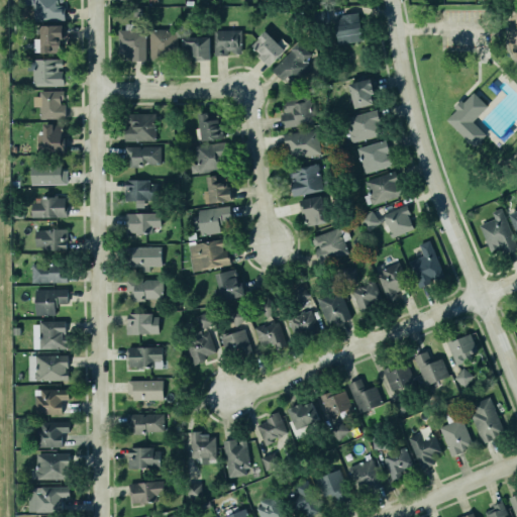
[(65,21),(65,5),(63,5),(63,0),(24,0),(24,5),(33,5),(33,20),(65,21)]
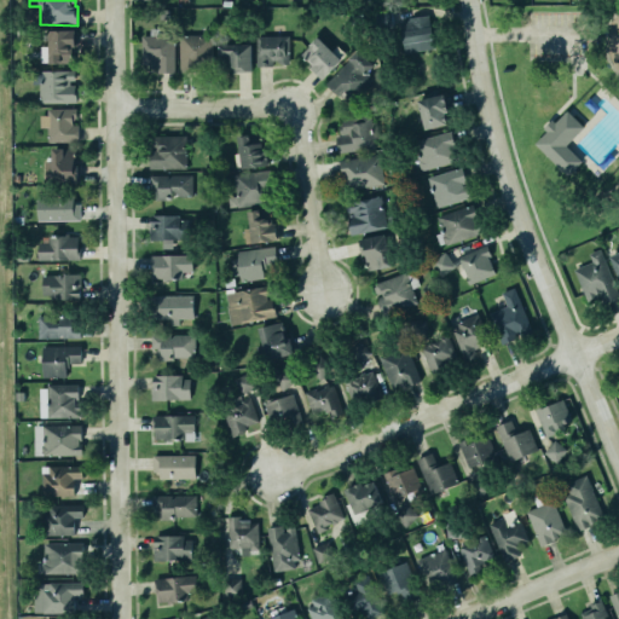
[(428,13),(434,47),(404,52),(400,21),(410,18),(409,17),(428,13)]
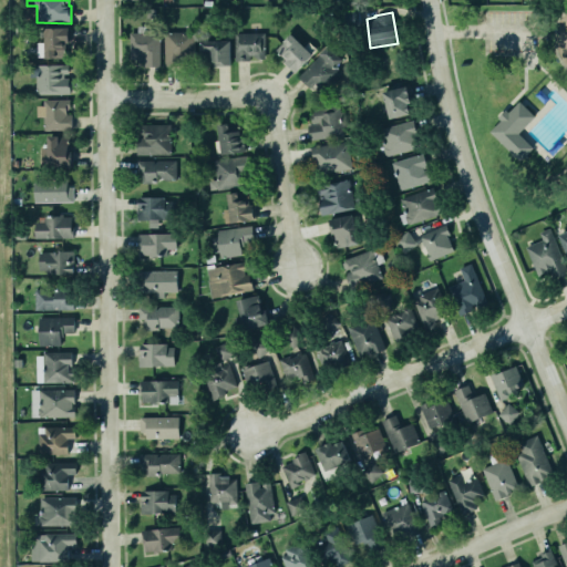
[(70,28),(44,28),(44,43),(38,43),(39,59),(70,58),(70,28)]
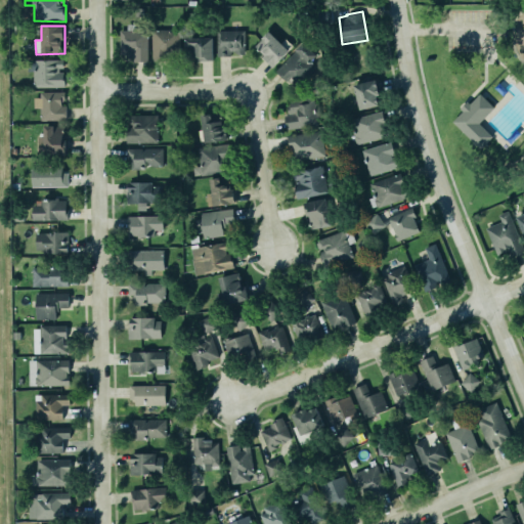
[(179,28),(180,59),(151,60),(150,29),(179,28)]
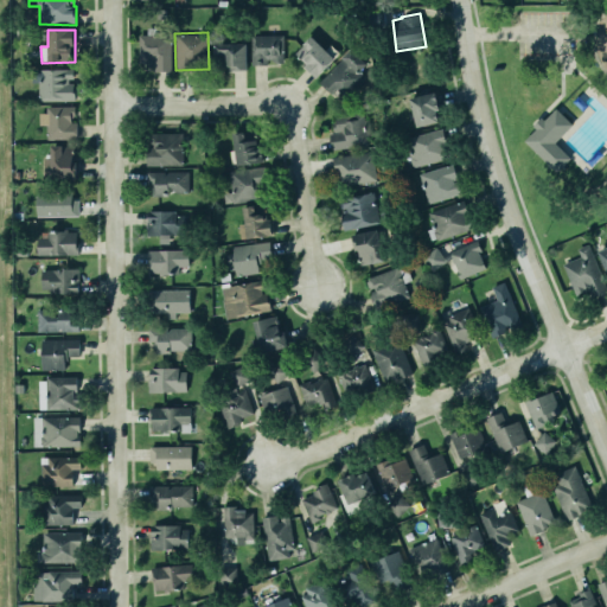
[(138,34),(138,62),(145,62),(144,65),(154,65),(154,70),(170,69),(170,33),(138,34)]
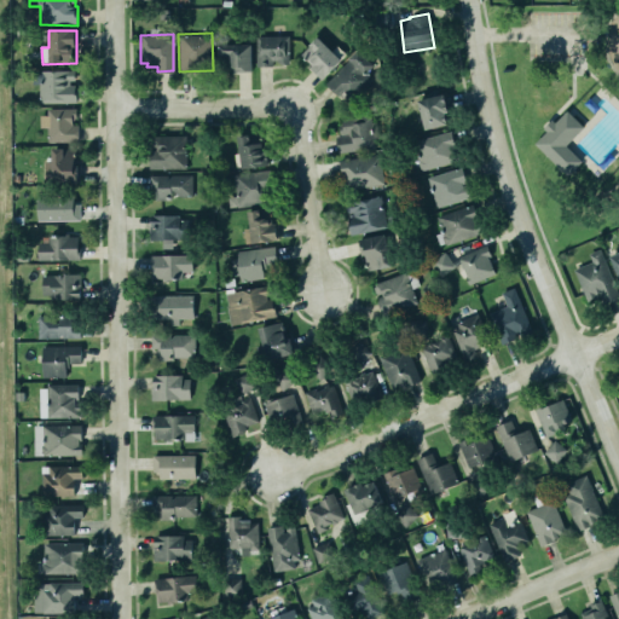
[(256,36),(256,67),(289,65),(288,35),(256,36)]
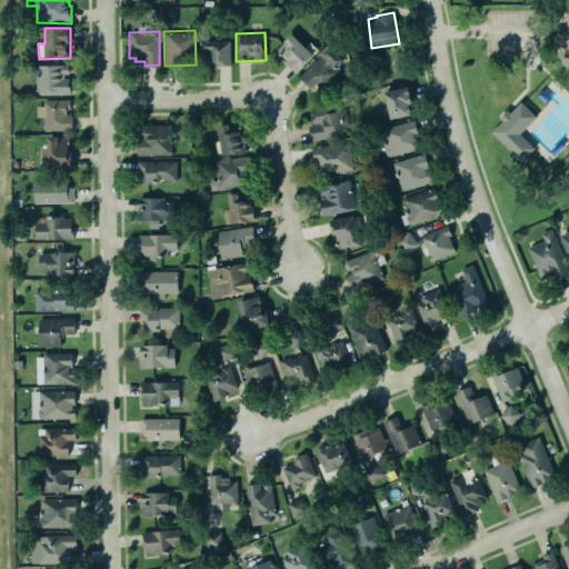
[(298,71),(313,55),(291,33),(276,51),(298,71)]
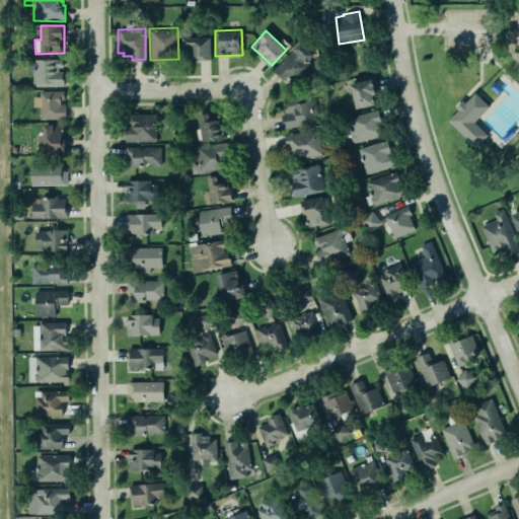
[(210,36),(183,38),(183,61),(211,60),(210,36)]
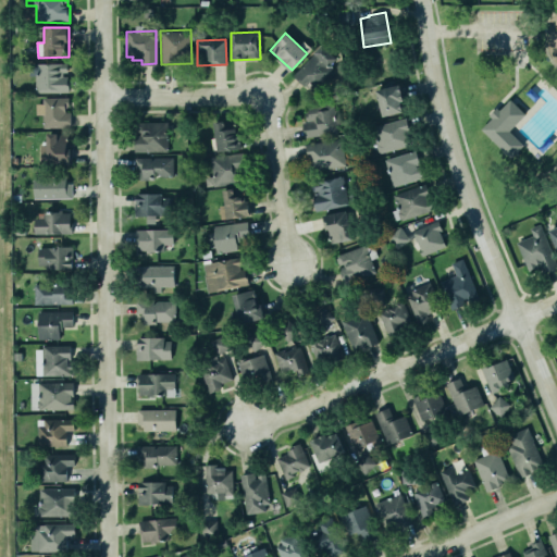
[(336,59),(321,45),(293,76),(305,87),(309,82),(320,91),(337,72),(331,65),(336,59)]
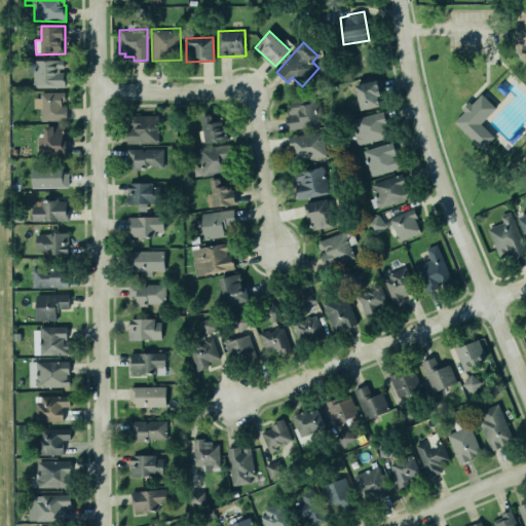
[(65,87),(65,70),(64,70),(64,60),(33,61),(34,88),(65,87)]
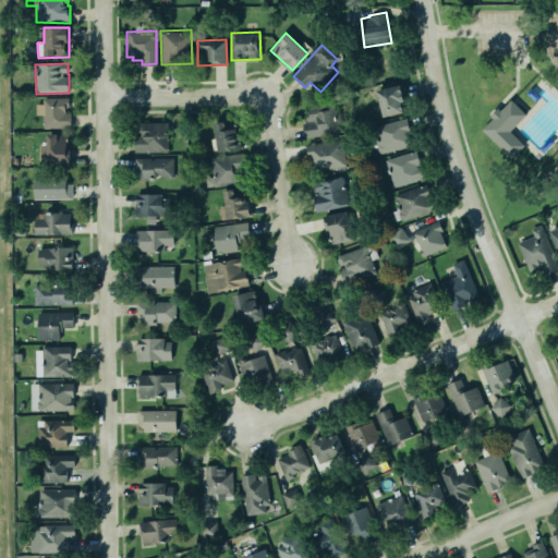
[(377,89),(383,117),(405,112),(400,85),(377,89)]
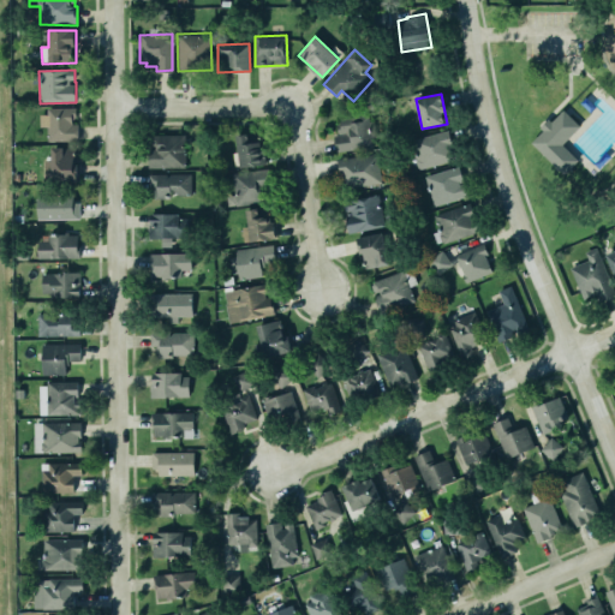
[(47,115),(47,106),(76,106),(76,123),(77,123),(77,139),(47,139),(47,123),(40,124),(40,115),(47,115)]
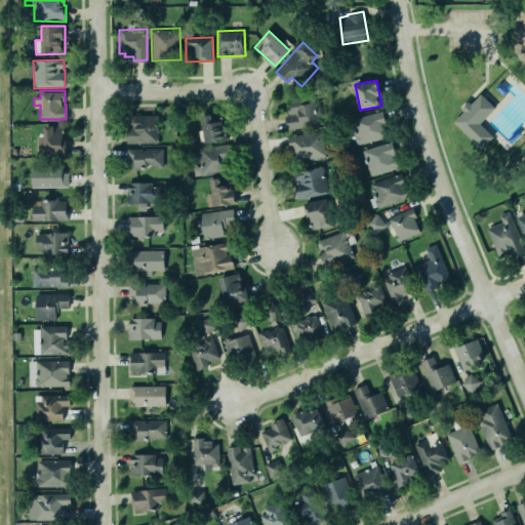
[(481,93),(471,104),(469,102),(461,109),(463,110),(453,121),(481,149),(493,136),(480,122),(495,107),(481,93)]
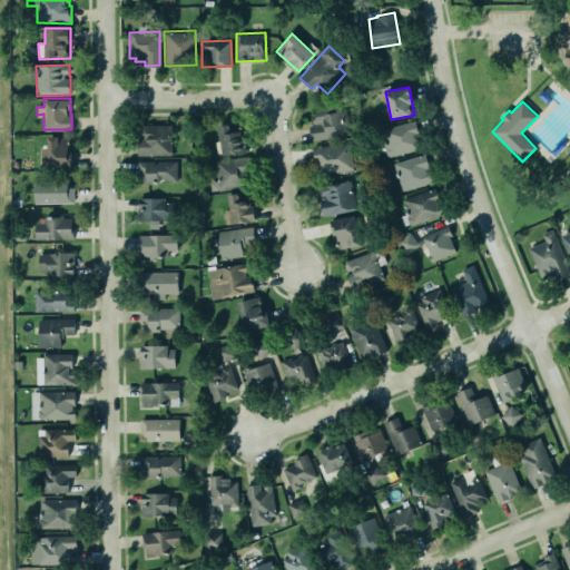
[(311,141),(349,136),(344,106),(312,110),(314,125),(308,125),(311,141)]
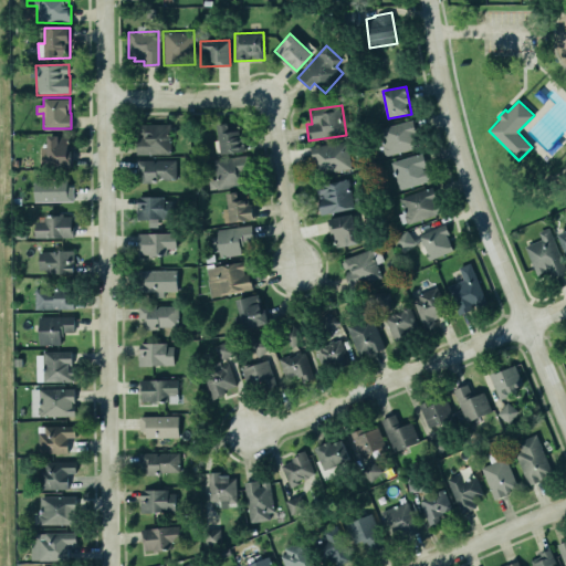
[(221,155),(244,152),(240,121),(217,124),(221,155)]
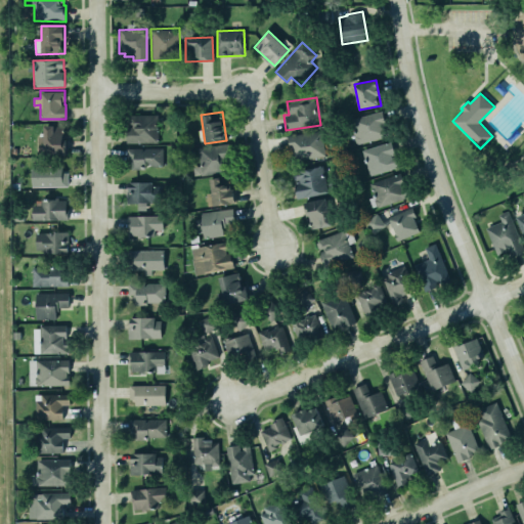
[(351,118),(356,143),(386,138),(382,112),(351,118)]
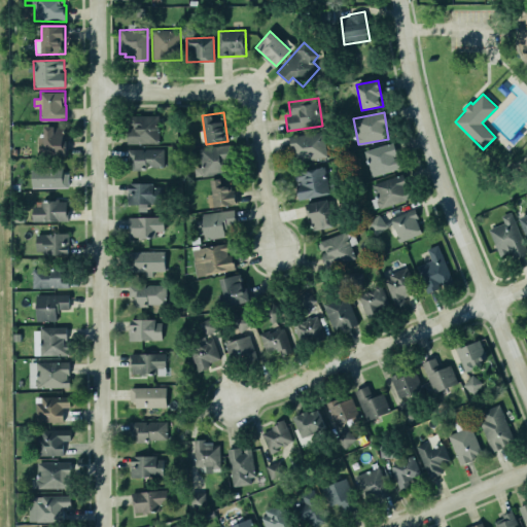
[(159,143),(157,115),(129,115),(129,128),(127,128),(127,144),(159,143)]
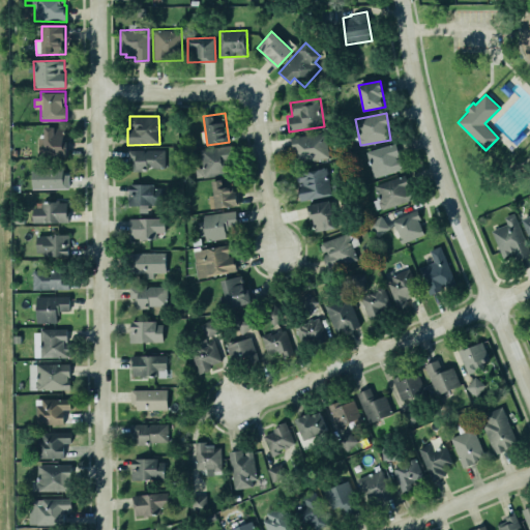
[(45,154),(43,125),(55,125),(55,145),(66,145),(66,154),(45,154)]
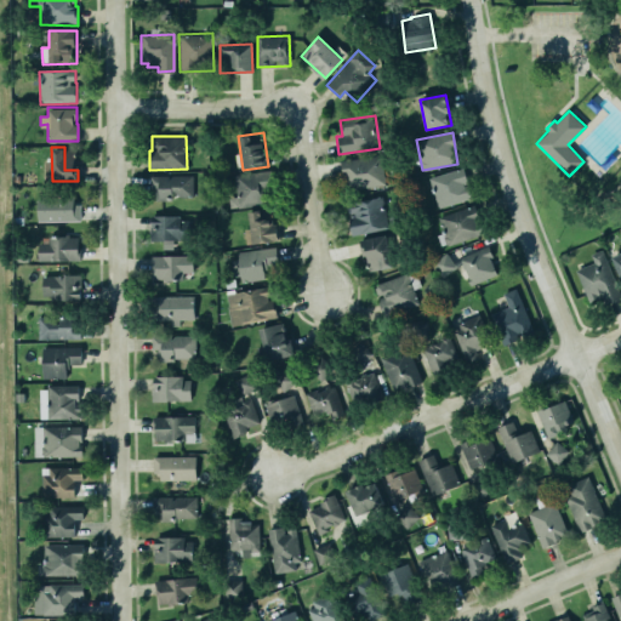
[(342,159),(342,188),(383,187),(382,158),(342,159)]
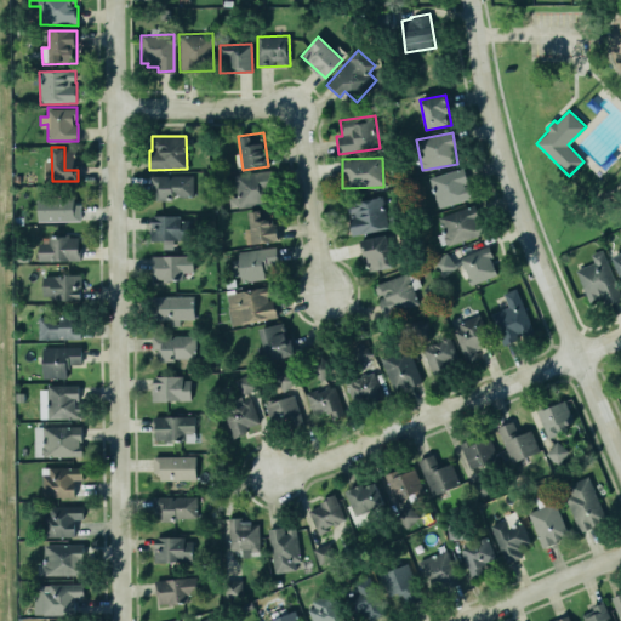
[(437,209),(472,199),(462,167),(428,178),(437,209)]
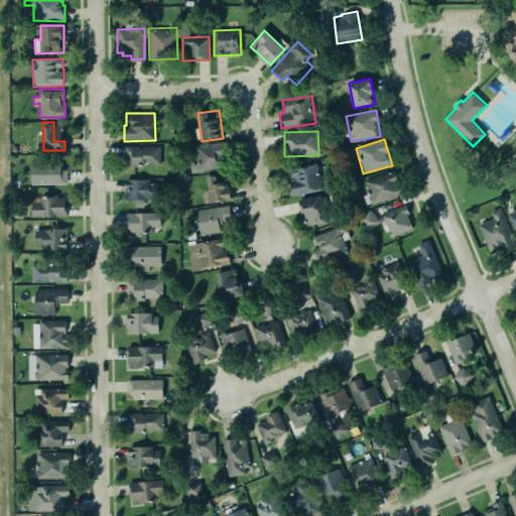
[(225,140),(225,148),(224,149),(224,151),(218,152),(219,159),(226,159),(228,168),(215,169),(198,171),(198,170),(190,171),(189,163),(197,162),(194,144),(225,140)]
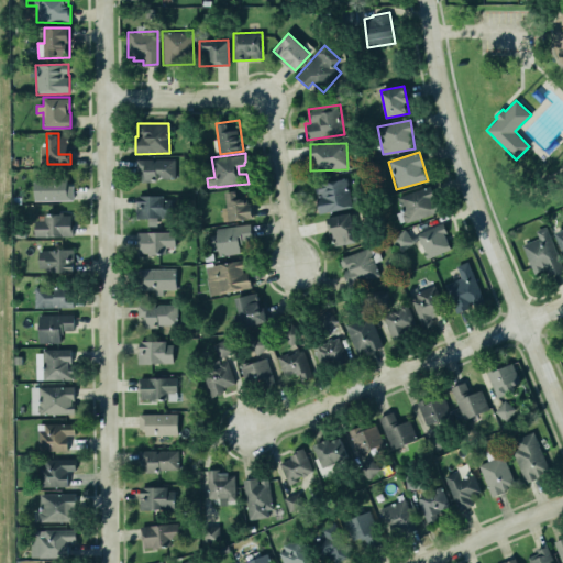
[(175,159),(135,159),(135,172),(141,172),(141,179),(174,179),(175,159)]
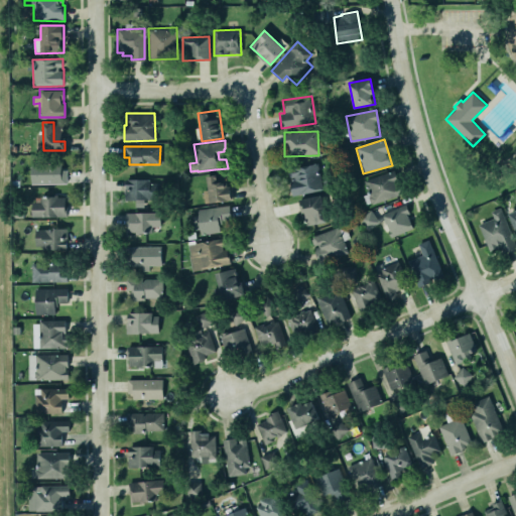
[(67,182),(31,183),(31,163),(37,163),(37,158),(49,158),(49,163),(60,163),(60,169),(67,169),(67,182)]
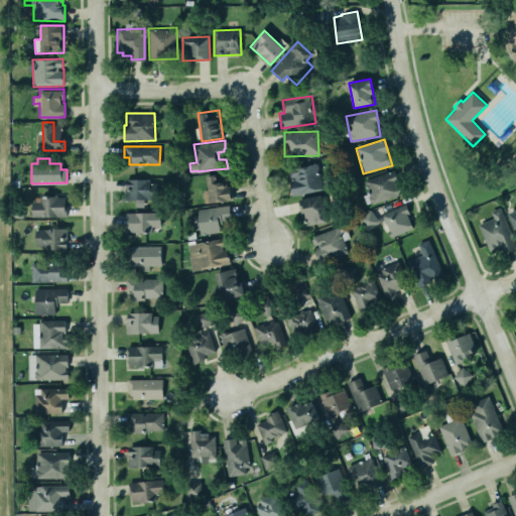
[(292,195),(323,188),(316,162),(286,168),(292,195)]
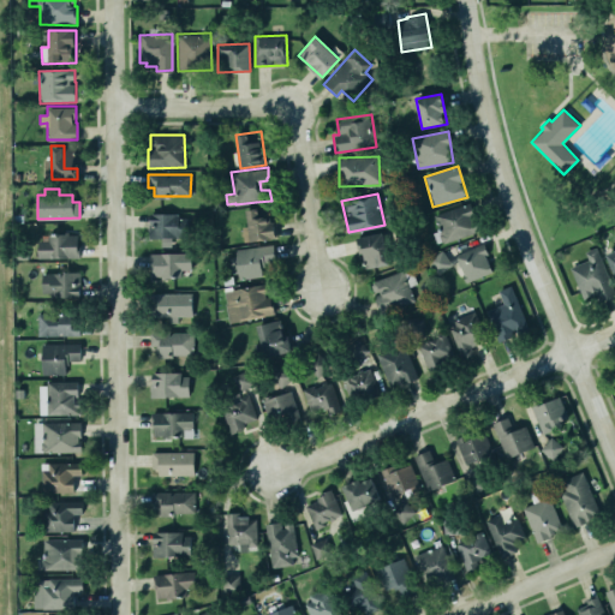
[(469,202),(434,215),(440,233),(439,234),(441,240),(442,242),(443,243),(478,230),(476,222),(473,224),(471,216),(473,215),(469,202)]
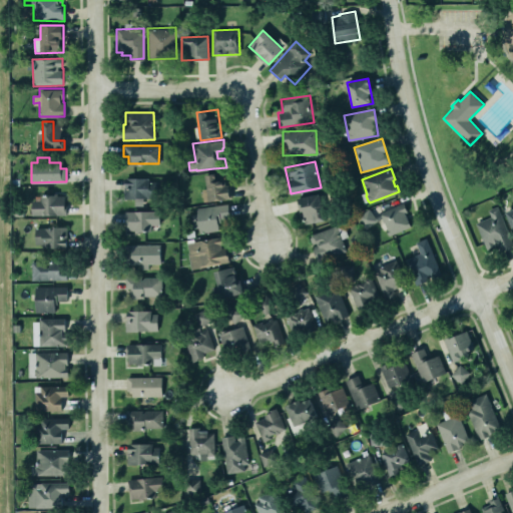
[(204,174),(214,172),(215,180),(225,179),(226,184),(228,184),(231,197),(208,200),(207,199),(202,200),(200,188),(206,187),(204,174)]
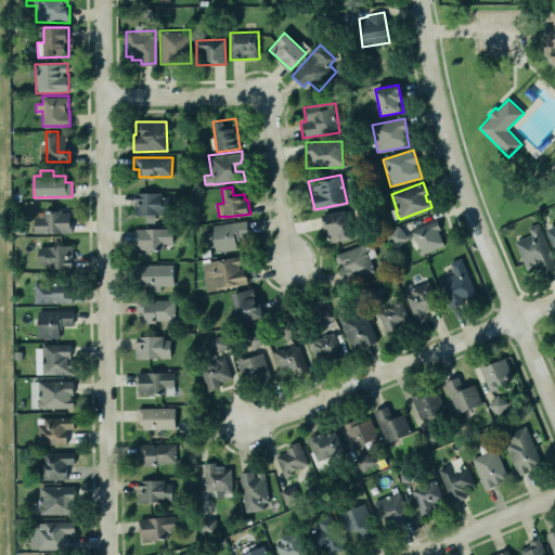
[(134,194),(133,215),(168,215),(168,194),(134,194)]
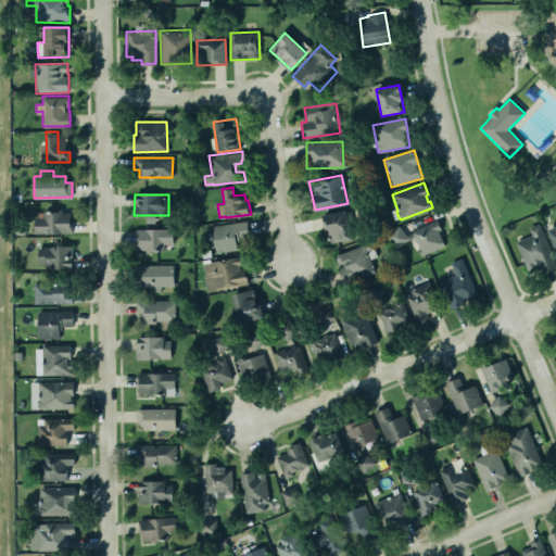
[(37,209),(45,210),(45,206),(60,207),(70,212),(71,231),(32,234),(30,222),(34,210),(37,209)]
